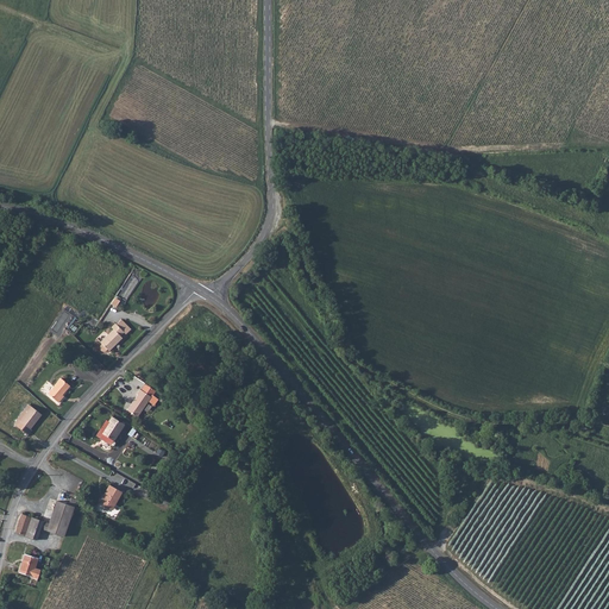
[(125,300),(129,292),(136,280),(129,276),(117,295),(125,300)]
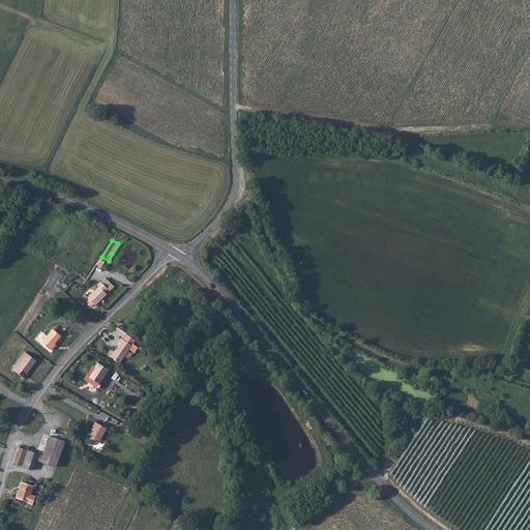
[(101,282),(100,282),(97,285),(98,287),(88,298),(89,299),(88,300),(88,301),(87,303),(88,303),(88,304),(89,305),(90,305),(91,306),(92,305),(93,305),(94,304),(95,305),(107,294),(105,292),(108,289),(109,291),(114,286),(106,277),(101,282)]
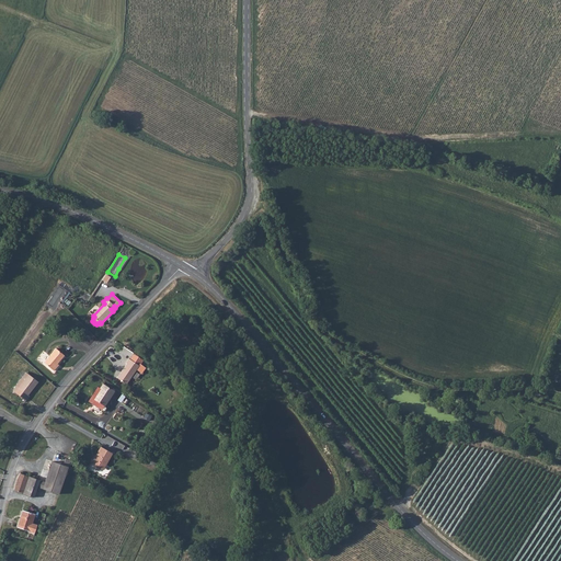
[(57,364),(66,355),(57,347),(45,362),(55,370),(58,366),(57,364)]
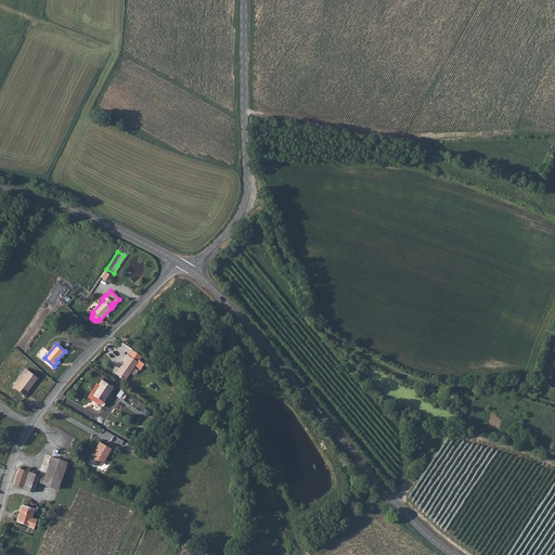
[(115,374),(124,381),(133,366),(139,370),(141,366),(136,363),(126,356),(123,361),(124,361),(115,374)]
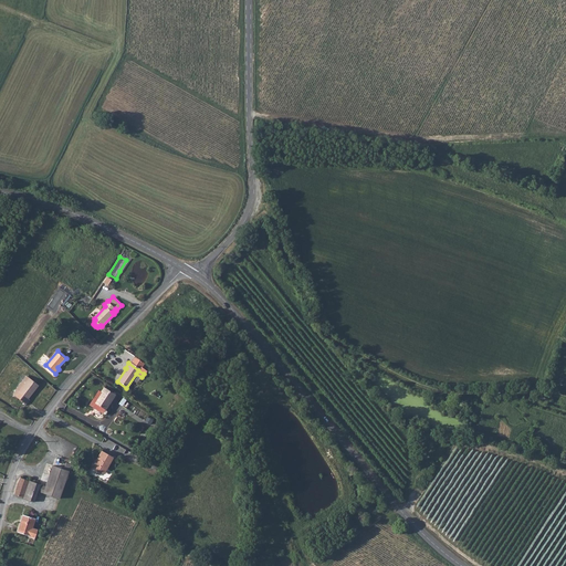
[(29,397),(39,385),(30,377),(20,390),(17,388),(13,392),(27,404),(30,399),(29,397)]
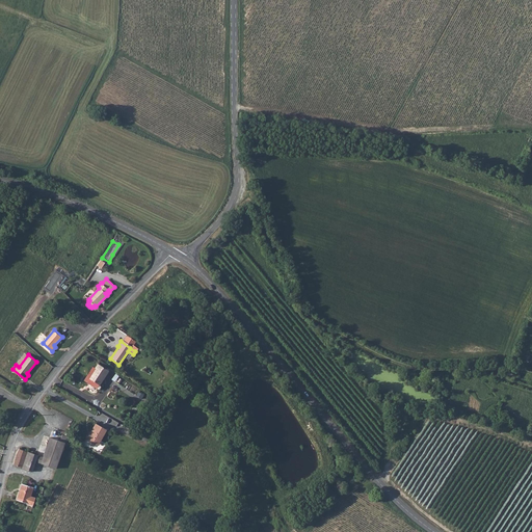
[(97,368),(90,378),(100,384),(109,370),(98,363),(96,367),(97,368)]
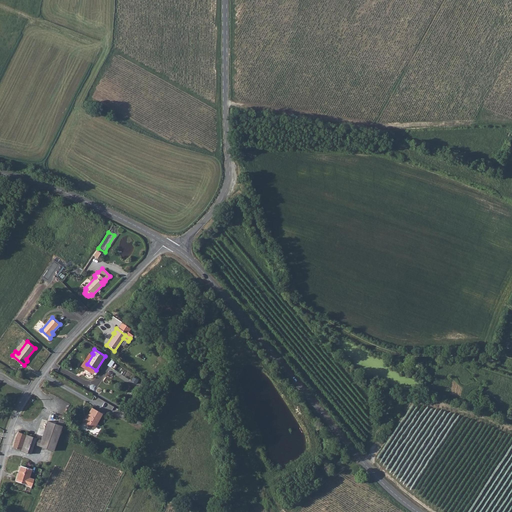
[(92,353),(89,352),(81,365),(95,374),(97,371),(96,370),(87,364),(93,354),(92,353)]
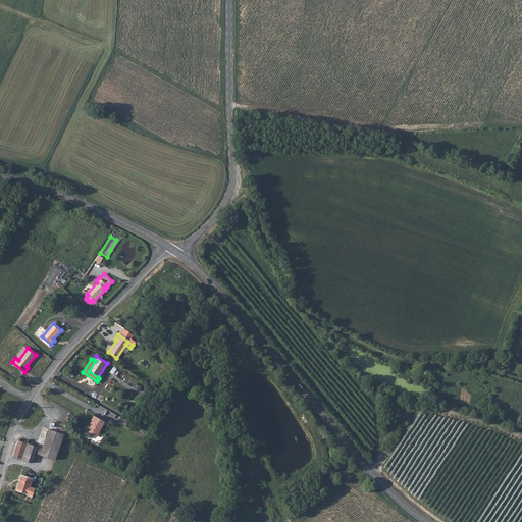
[(94,417),(90,426),(91,426),(90,428),(88,427),(85,432),(92,435),(100,420),(94,417)]
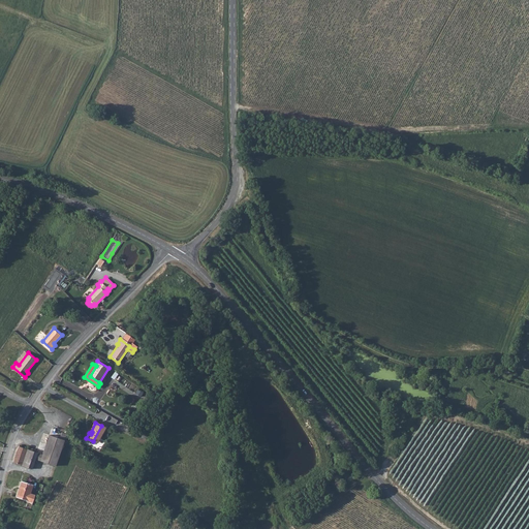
[(98,438),(101,439),(105,428),(101,426),(93,441),(96,443),(98,438)]
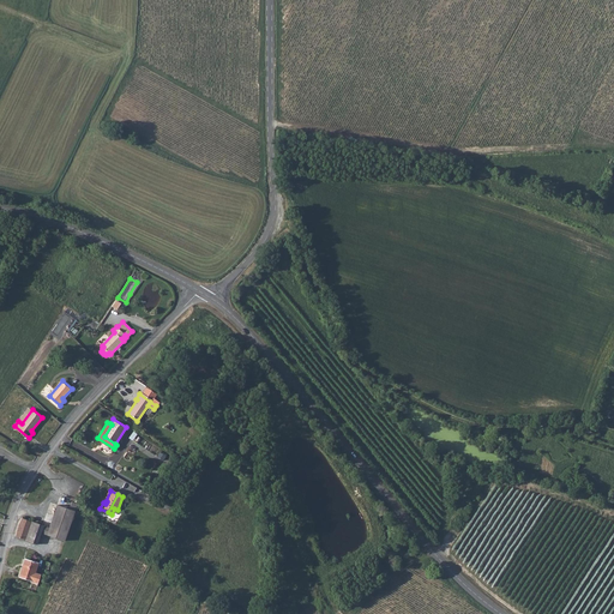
[(37,543),(41,534),(64,541),(74,511),(77,504),(72,503),(70,509),(58,505),(49,528),(32,522),(25,540),(37,543)]
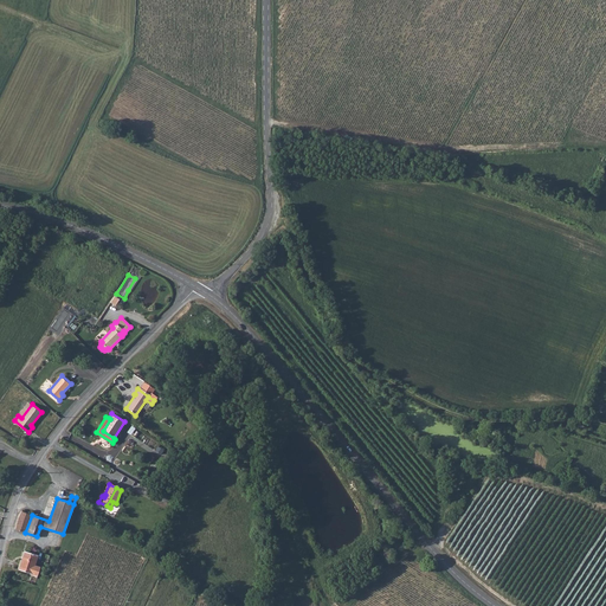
[(25,533),(32,515),(21,511),(15,529),(25,533)]
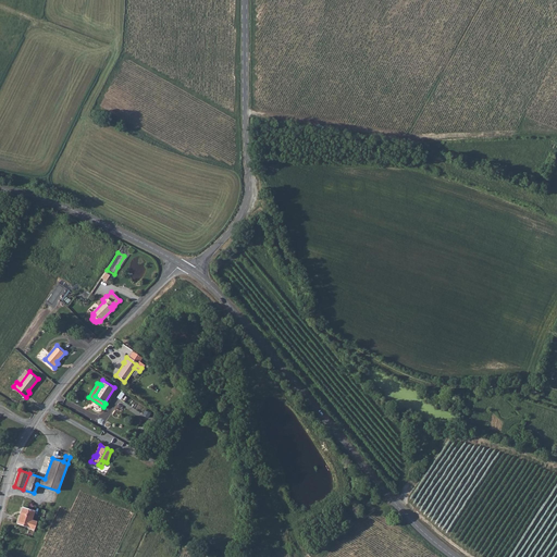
[(33,519),(35,510),(23,506),(19,523),(35,529),(37,521),(33,519)]
